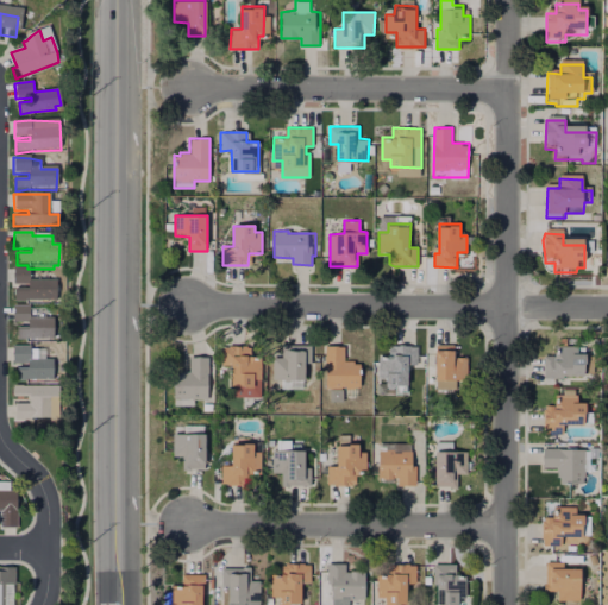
[(56,283),(56,302),(25,302),(13,303),(13,290),(27,290),(27,287),(12,287),(13,270),(27,269),(29,282),(56,283)]
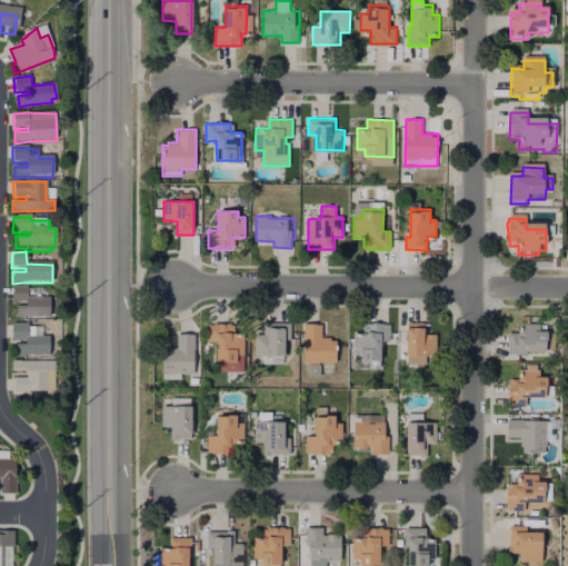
[(48,300),(48,319),(47,323),(23,323),(23,319),(16,319),(16,308),(26,308),(26,304),(11,304),(11,288),(41,289),(41,300),(48,300)]
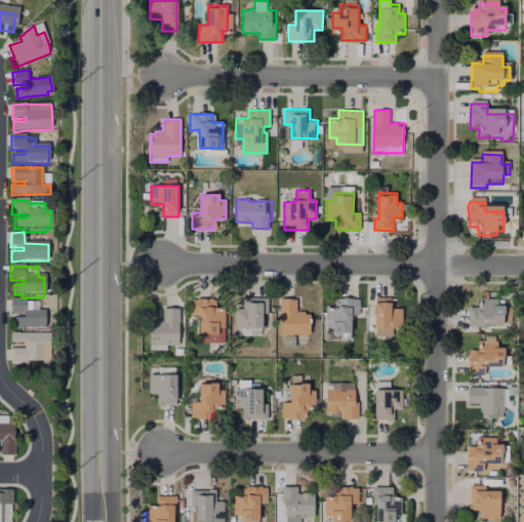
[(270,297),(269,331),(260,331),(260,335),(241,335),(241,328),(235,328),(235,309),(242,309),(242,297),(270,297)]
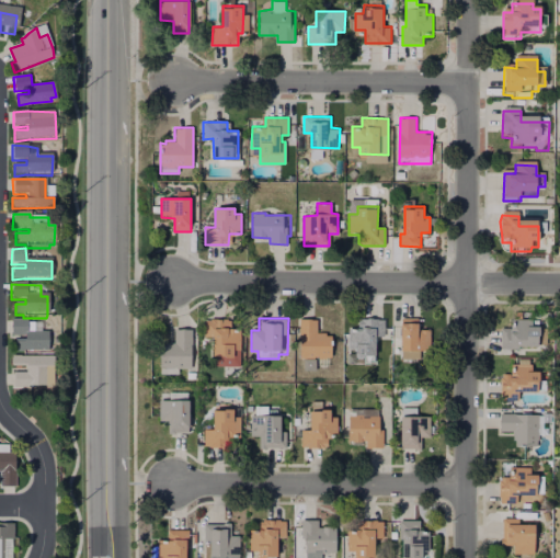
[(431,329),(431,350),(420,350),(420,360),(401,360),(401,318),(420,318),(420,329),(431,329)]
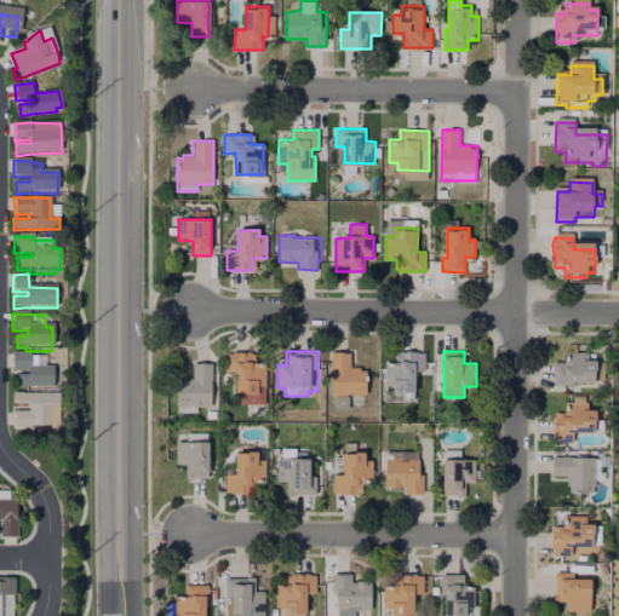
[(367,370),(366,395),(362,395),(362,406),(359,408),(356,408),(353,408),(350,407),(349,410),(336,410),(336,396),(333,396),(333,370),(332,352),(351,352),(351,368),(361,368),(361,370),(367,370)]
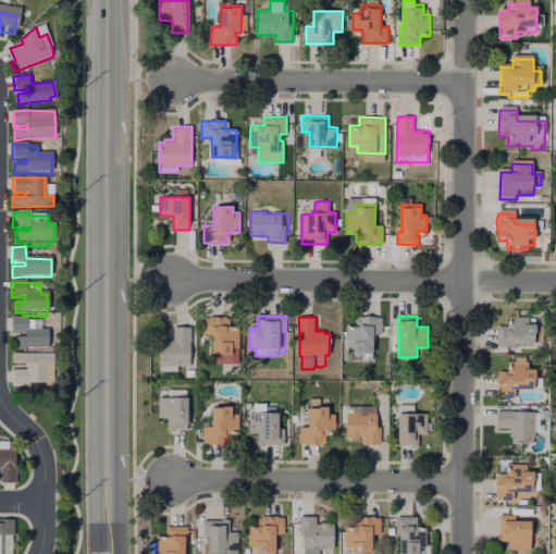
[(530,322),(530,343),(511,343),(511,346),(494,346),(494,325),(504,327),(504,317),(524,317),(524,322),(530,322)]
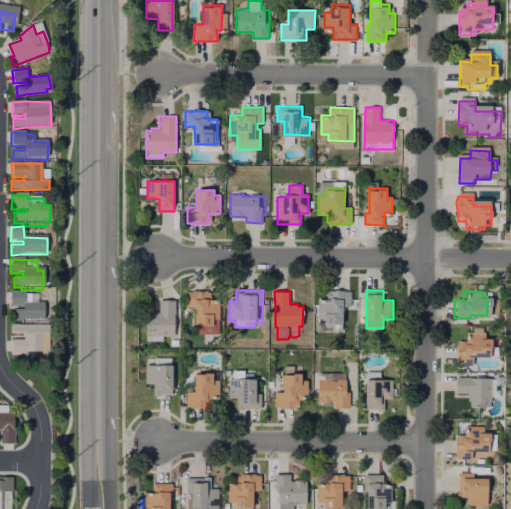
[(44,303),(44,320),(21,320),(14,321),(14,310),(22,310),(22,307),(10,307),(10,292),(25,292),(25,295),(37,295),(37,303),(44,303)]
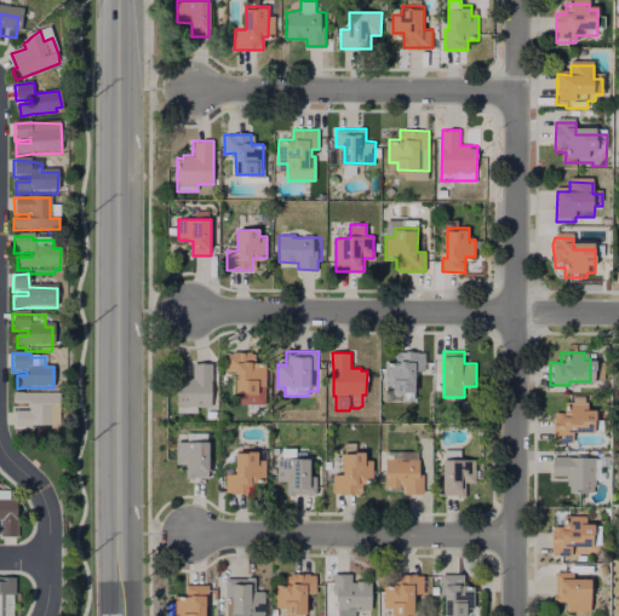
[(265,363),(265,404),(236,404),(236,372),(225,372),(225,353),(256,353),(256,363),(265,363)]
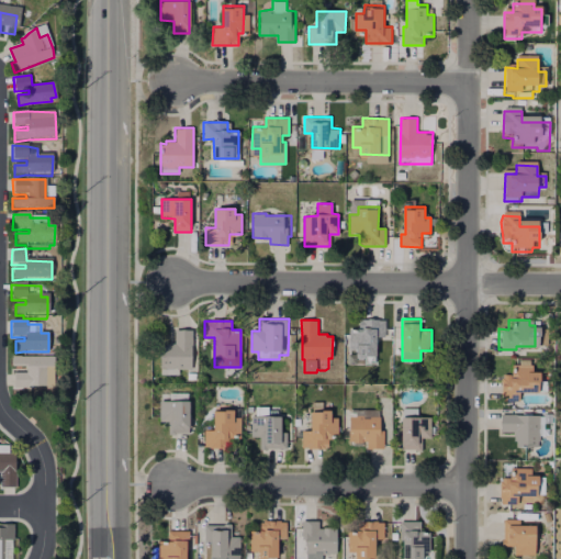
[(385,321),(385,337),(378,337),(378,356),(357,356),(358,350),(349,350),(349,330),(359,330),(359,321),(385,321)]
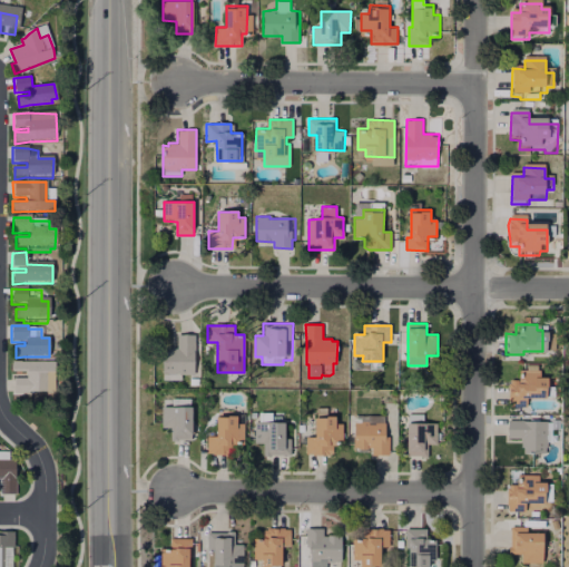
[(194,335),(194,374),(180,374),(180,381),(163,381),(163,351),(168,351),(168,349),(177,349),(177,335),(194,335)]
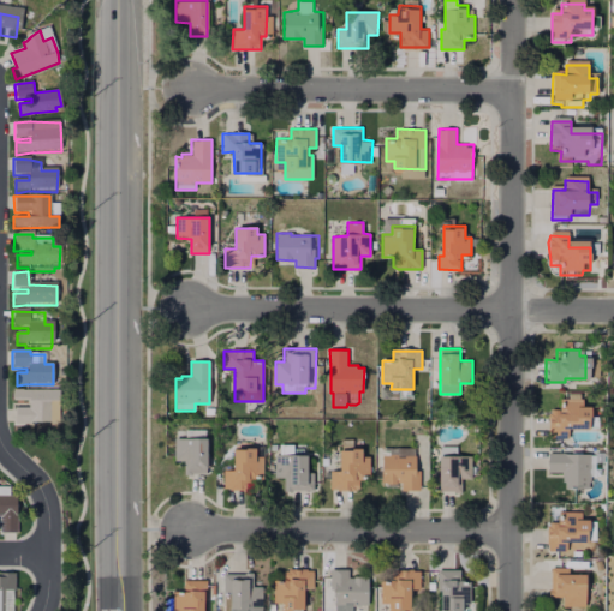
[(58,393),(58,424),(29,424),(29,426),(13,426),(13,409),(28,411),(28,402),(12,402),(12,391),(22,391),(58,393)]
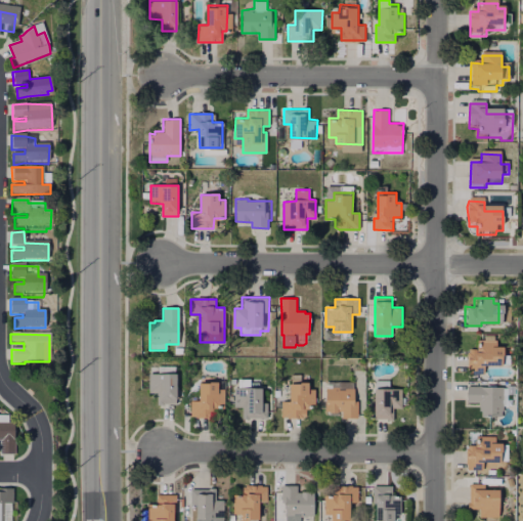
[(500,346),(499,355),(507,355),(507,364),(481,364),(481,374),(466,374),(466,367),(465,352),(467,352),(467,349),(474,349),(474,340),(493,340),(493,346),(500,346)]
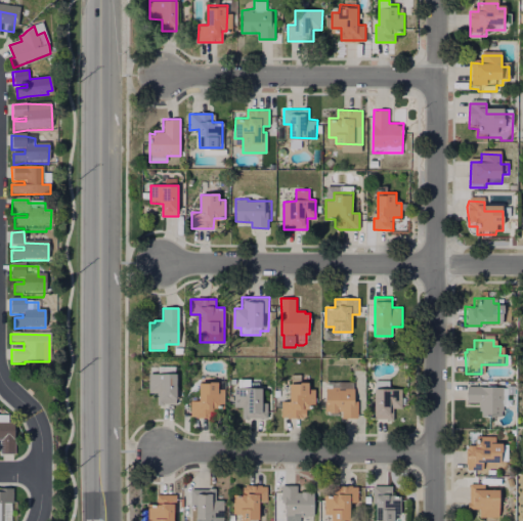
[(177,373),(176,403),(163,403),(157,405),(157,392),(148,392),(148,373),(158,373),(158,366),(174,366),(174,373),(177,373)]
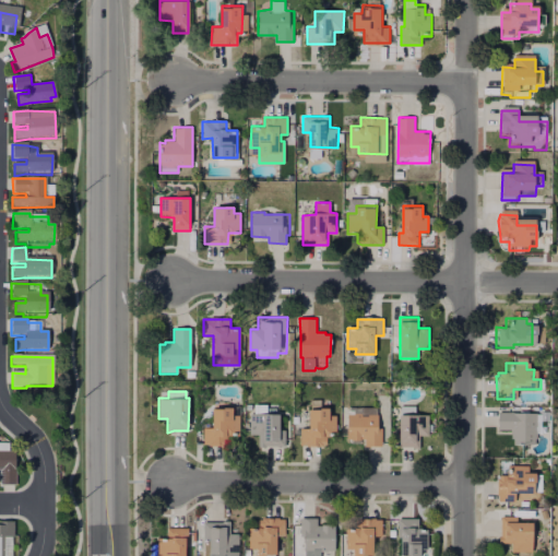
[(239,414),(239,436),(229,436),(229,446),(204,445),(204,428),(213,428),(214,407),(234,407),(234,414),(239,414)]
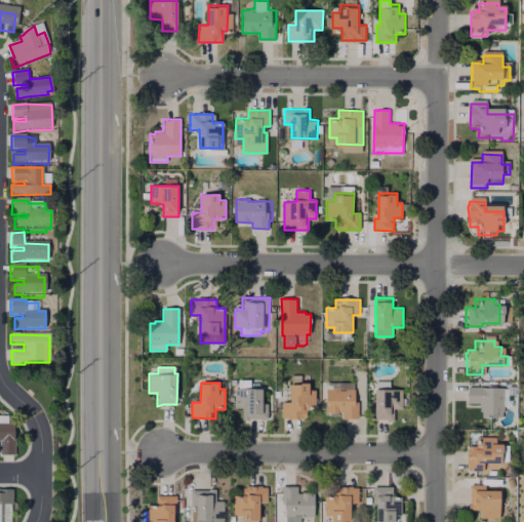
[(310,383),(310,390),(316,390),(316,409),(307,409),(307,417),(282,418),(282,402),(292,402),(291,383),(310,383)]
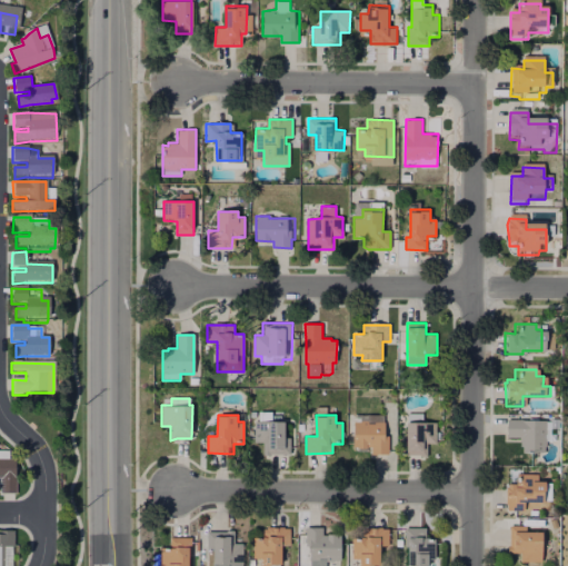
[(389,436),(389,455),(371,455),(372,447),(355,447),(356,415),(387,416),(387,436),(389,436)]
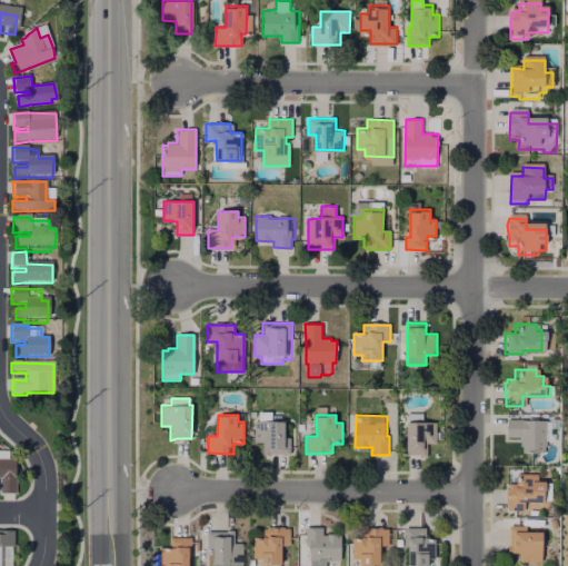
[(542,420),(542,452),(520,452),(520,447),(517,447),(518,437),(505,437),(505,420),(542,420)]
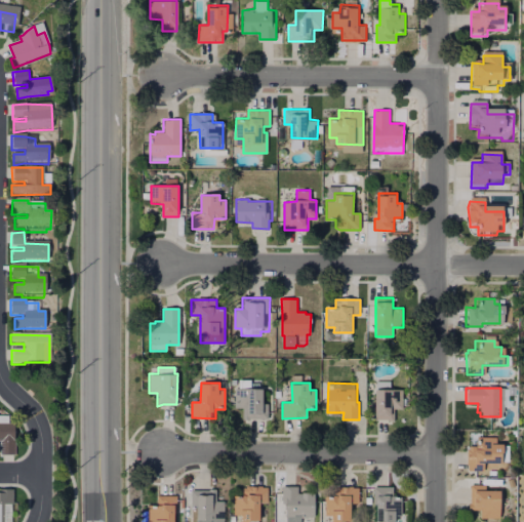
[(268,404),(268,416),(266,416),(266,419),(243,419),(243,408),(235,407),(235,389),(265,389),(265,404),(268,404)]
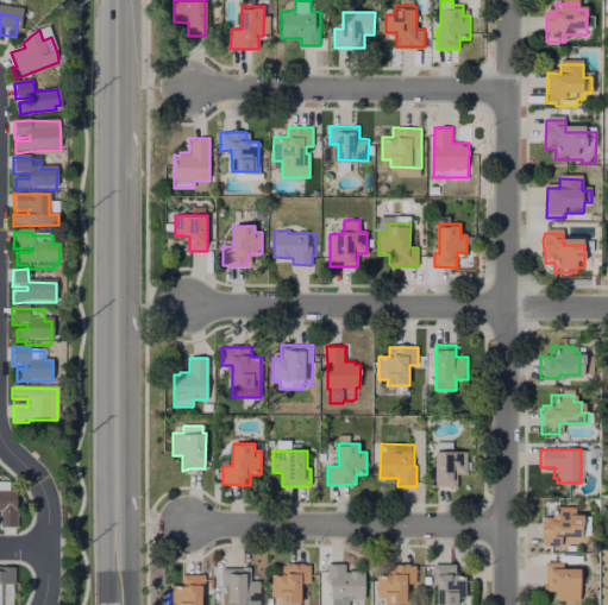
[(457,486),(437,486),(437,451),(468,451),(468,473),(457,473),(457,486)]
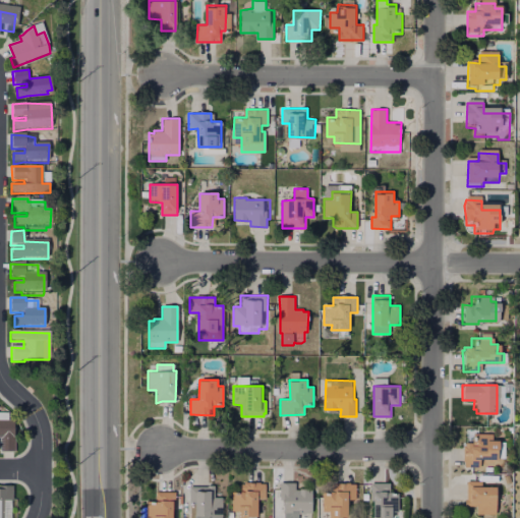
[(0,420),(14,420),(14,451),(2,451),(2,435),(0,435),(0,420)]
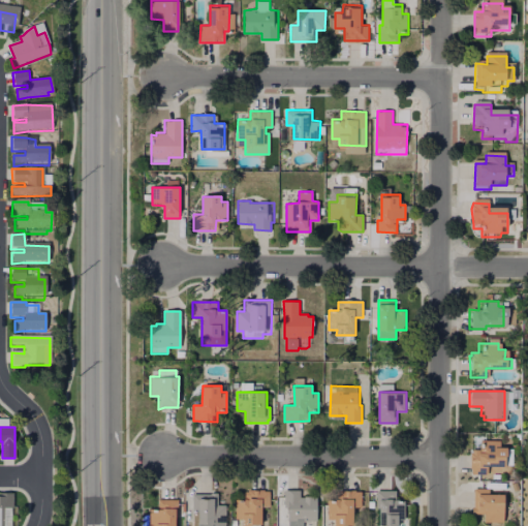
[(502,446),(501,465),(485,465),(485,475),(469,475),(469,469),(468,453),(469,450),(477,450),(477,441),(497,441),(497,446),(502,446)]
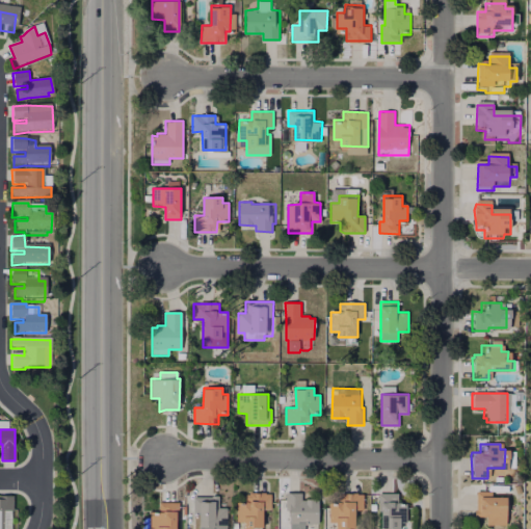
[(503,496),(503,510),(504,526),(484,526),(484,517),(472,517),(472,510),(474,510),(474,492),(488,492),(488,496),(503,496)]
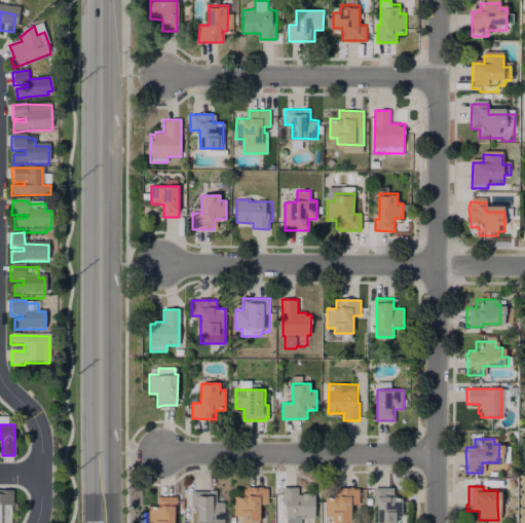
[(268,489),(268,505),(261,503),(261,521),(241,521),(241,516),(234,516),(234,496),(244,496),(244,488),(268,489)]
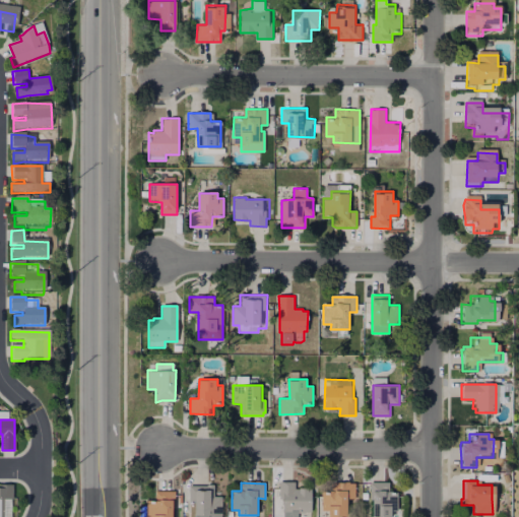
[(296,489),(300,489),(310,488),(309,513),(299,513),(299,516),(292,516),(292,512),(284,512),(284,500),(279,500),(279,482),(296,482),(296,489)]
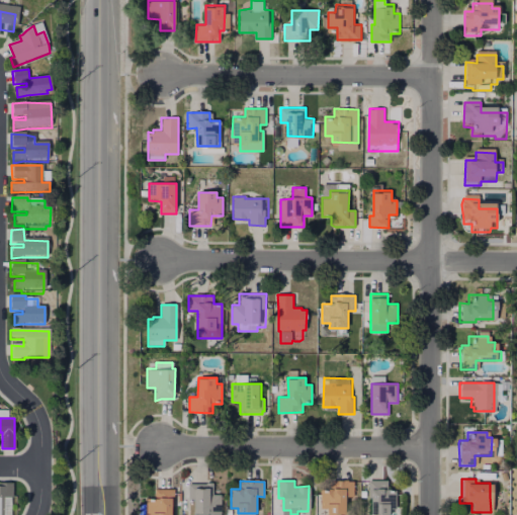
[(398,489),(398,510),(391,510),(391,514),(372,514),(373,498),(369,498),(369,481),(388,481),(388,489),(398,489)]
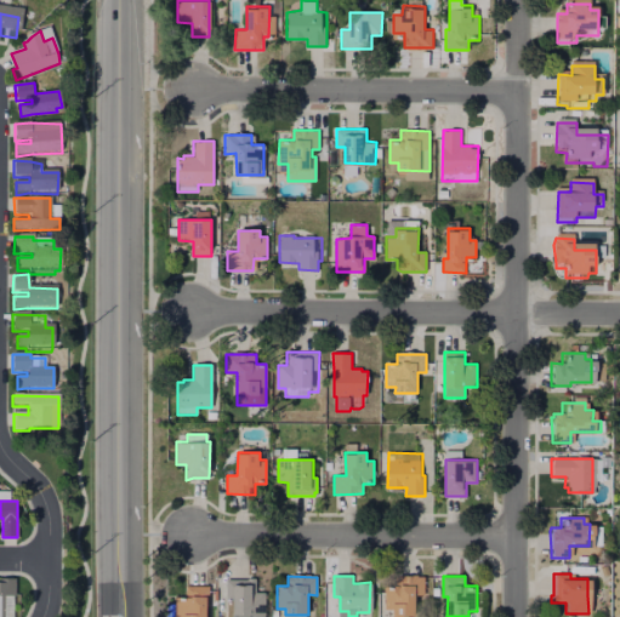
[(425,577),(425,601),(416,601),(416,616),(393,616),(393,610),(385,610),(385,586),(396,586),(396,577),(399,577),(425,577)]
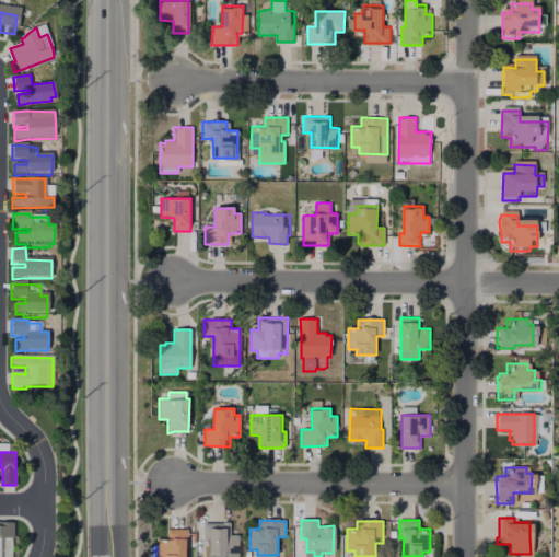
[(12,523),(12,538),(4,538),(4,556),(0,556),(0,524),(12,523)]
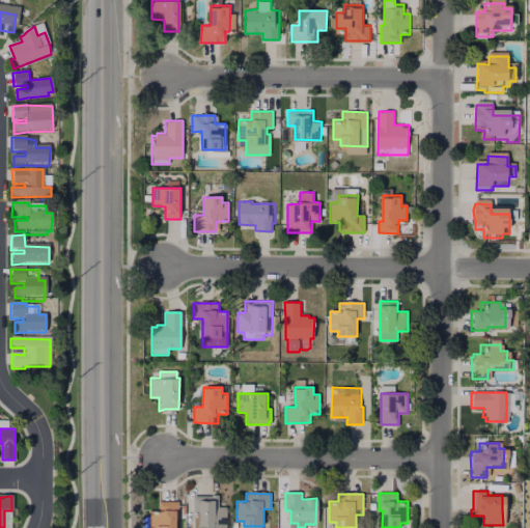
[(226,507),(226,527),(199,527),(199,511),(193,511),(193,496),(218,496),(218,507),(226,507)]
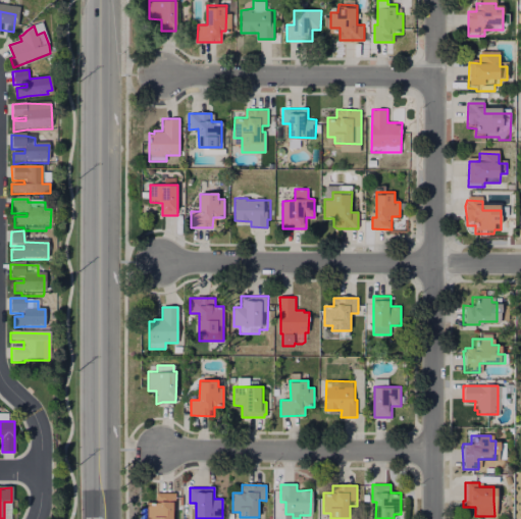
[(175,494),(175,511),(174,518),(148,518),(148,503),(156,503),(156,494),(175,494)]
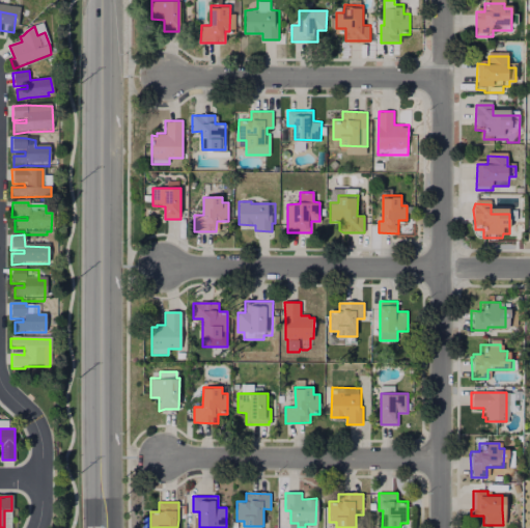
All buildings are outlined.
